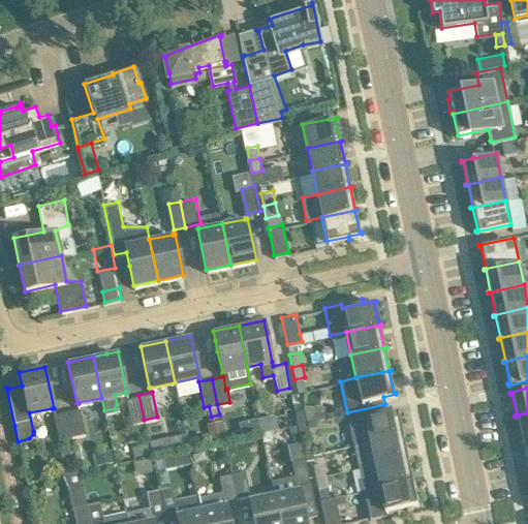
[(138,395),(126,397),(131,423),(144,420),(138,395)]
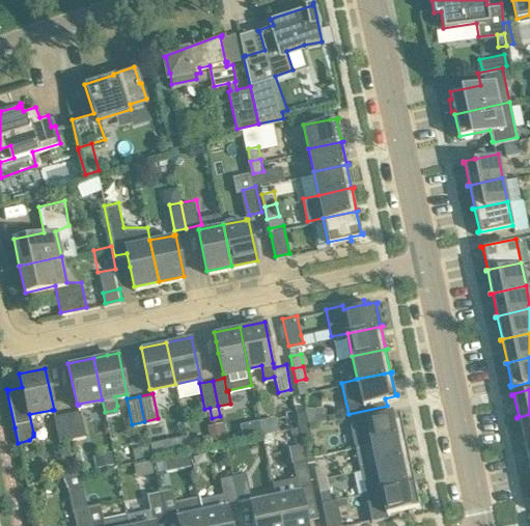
[(79,409),(66,412),(72,437),(85,434),(79,409)]
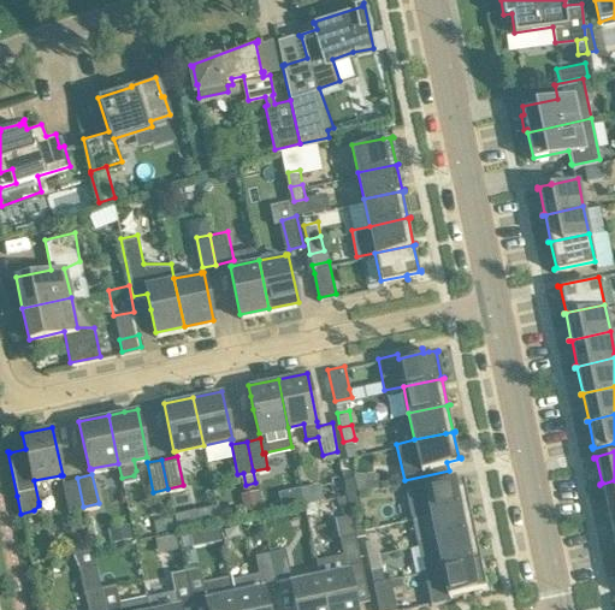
[(354,475),(343,478),(347,492),(356,490),(354,475)]
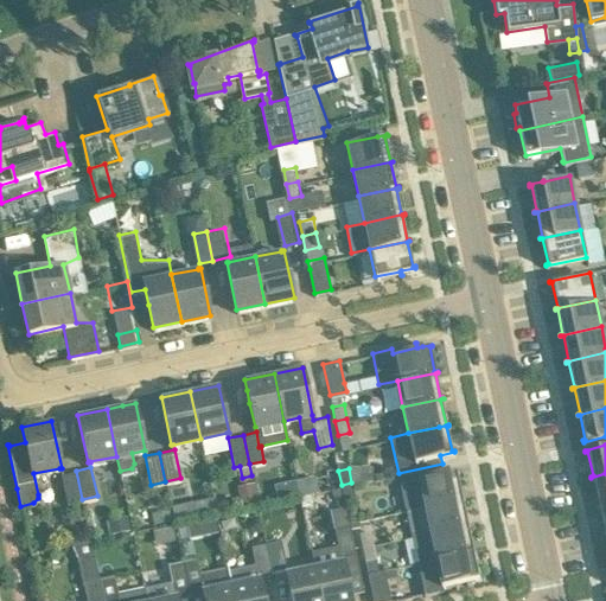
[(418,477),(401,480),(407,507),(423,504),(464,496),(464,494),(461,496),(455,471),(458,470),(458,468),(448,471),(434,473),(418,477)]
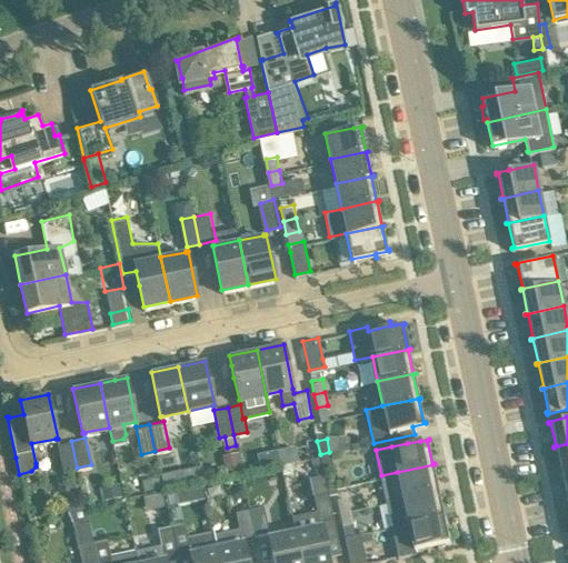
[(71,441),(57,443),(62,471),(77,468),(71,441)]
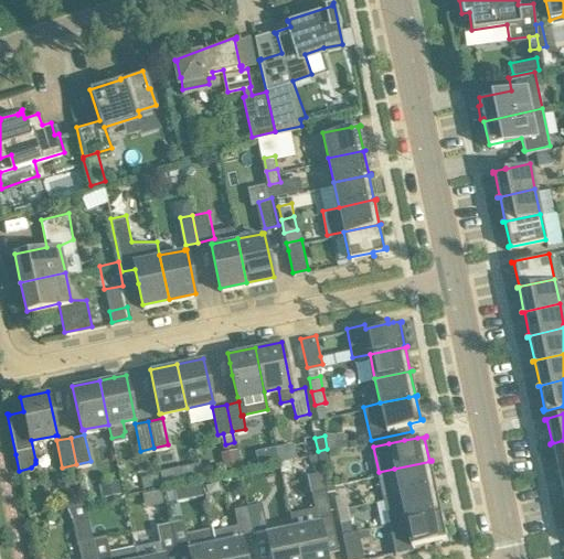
[(550,444),(552,444),(557,468),(554,468),(555,469),(563,466),(563,440),(550,444)]
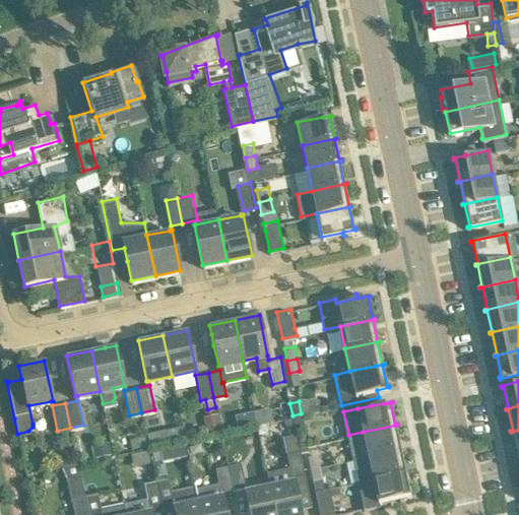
[(301,413),(293,415),(295,428),(304,426),(301,413)]
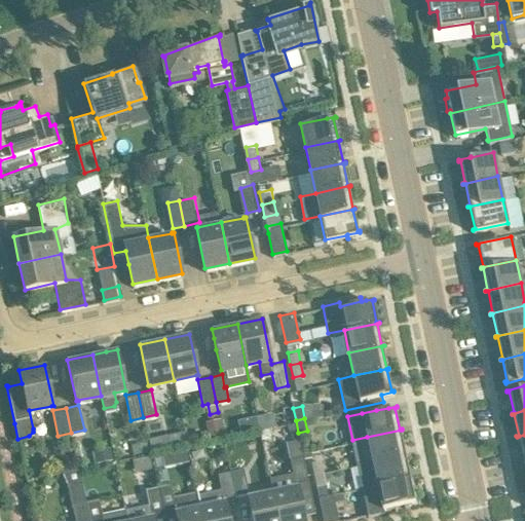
[(402,430),(367,437),(352,440),(357,463),(407,452),(406,452),(404,452),(400,431),(402,431),(402,430)]
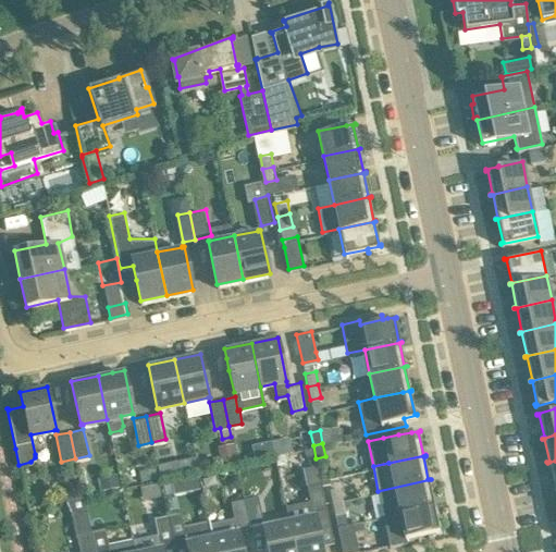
[(165,457),(156,460),(158,465),(159,476),(170,474),(165,457)]
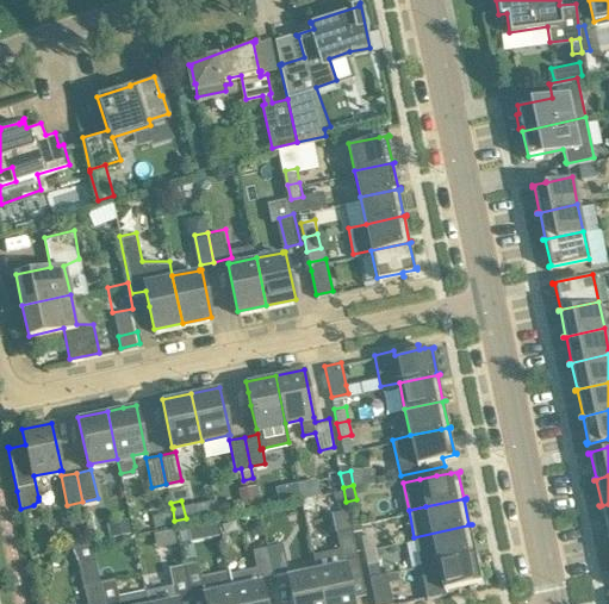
[(472,524),(414,537),(420,564),(466,553),(477,552),(477,550),(474,550),(470,525),(472,525),(472,524)]
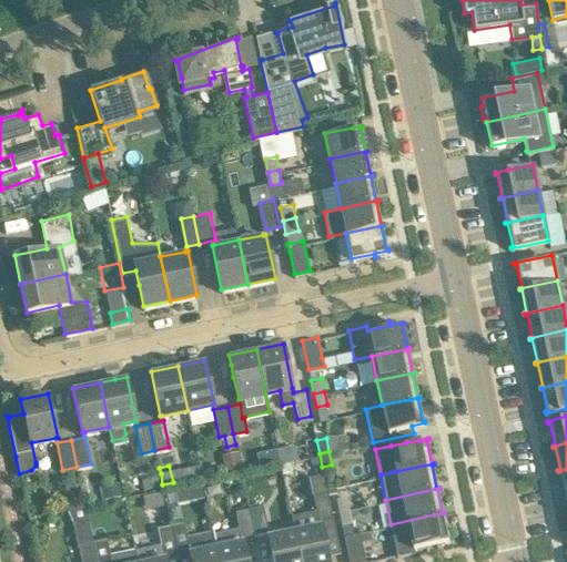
[(161,489),(143,492),(147,506),(163,501),(161,489)]
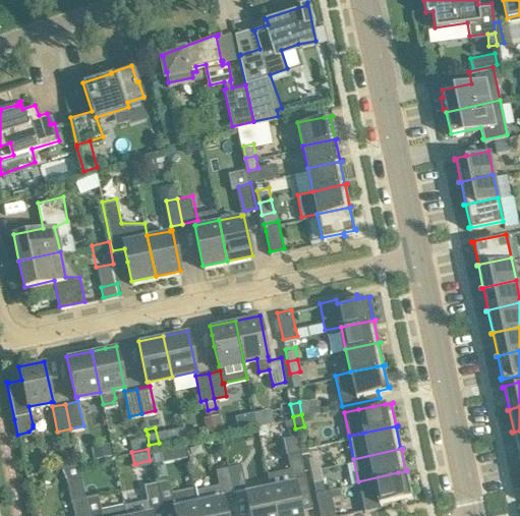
[(287,453),(286,453),(290,468),(291,476),(293,476),(305,474),(300,450),(299,450),(287,453)]
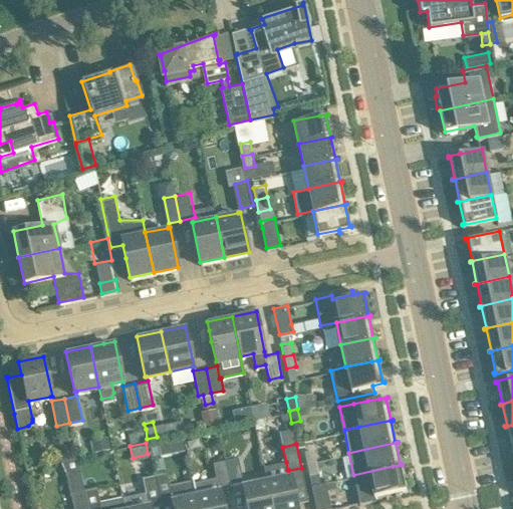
[(313,447),(303,449),(306,462),(315,459),(313,447)]
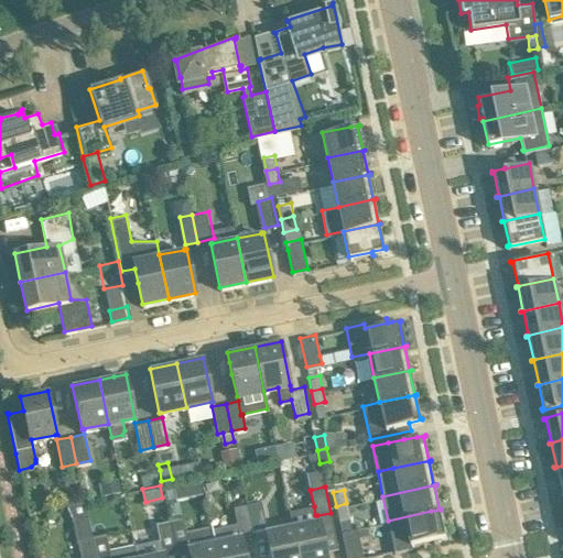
[(68,503),(67,503),(72,514),(80,557),(96,557),(91,535),(84,500),(68,503)]
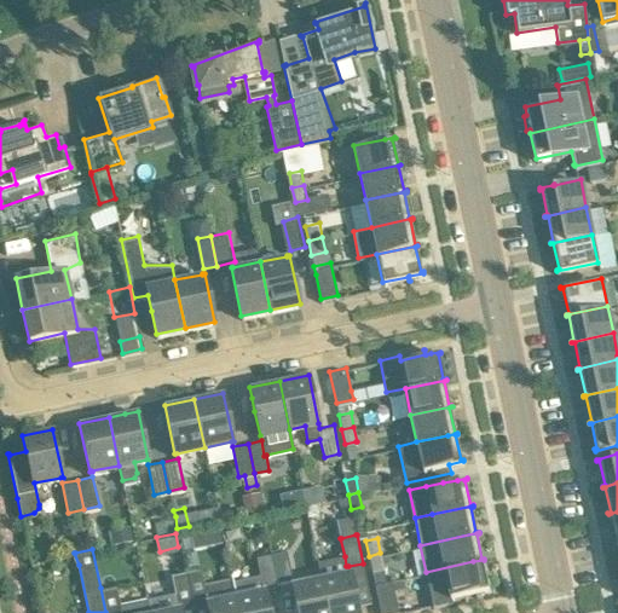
[(286,549),(271,551),(277,582),(292,578),(286,549)]
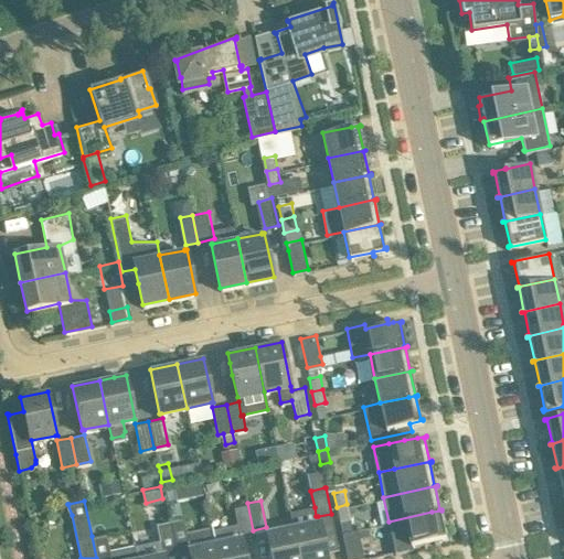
[(247,503),(233,506),(236,523),(238,533),(241,533),(253,530),(247,503)]
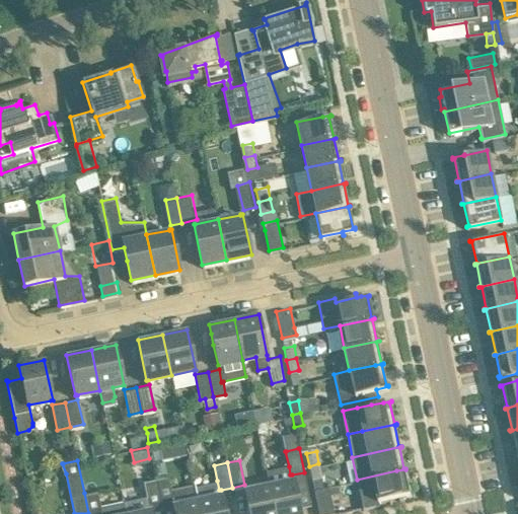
[(318,463),(309,466),(311,479),(313,490),(323,488),(321,476),(318,463)]
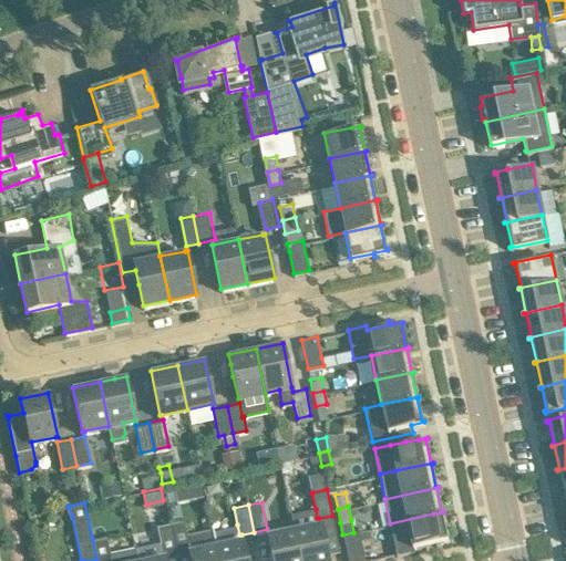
[(316,509),(290,515),(294,529),(300,560),(328,560),(320,520),(319,518),(317,518),(316,509)]
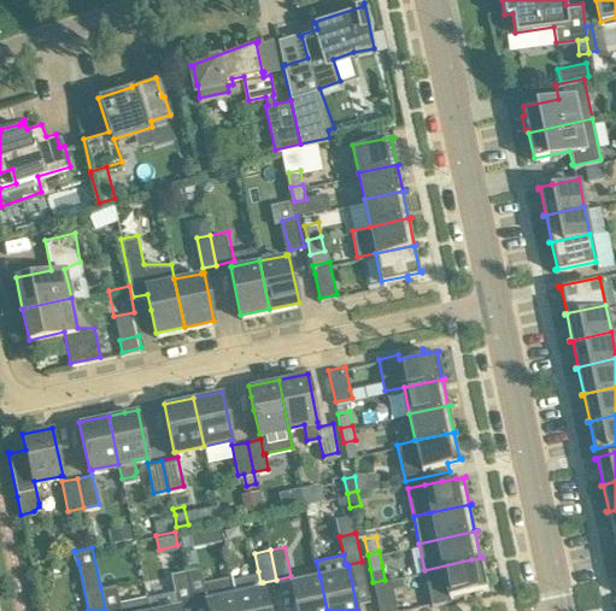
[(471,559),(424,570),(432,603),(451,599),(450,593),(473,588),(474,593),(475,593),(474,588),(488,586),(488,583),(486,585),(480,559),(482,558),(471,559)]
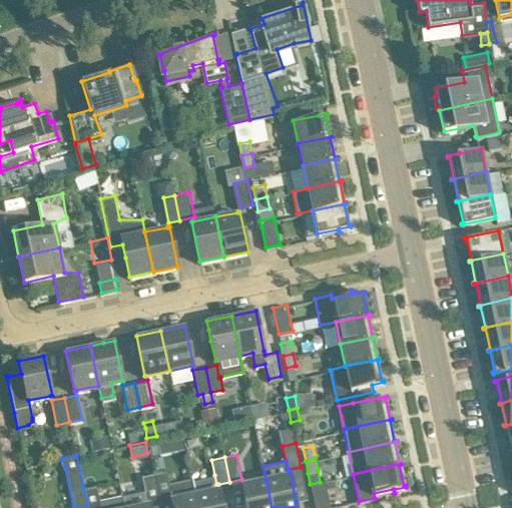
[(166,470),(153,472),(159,497),(171,494),(169,483),(166,470)]
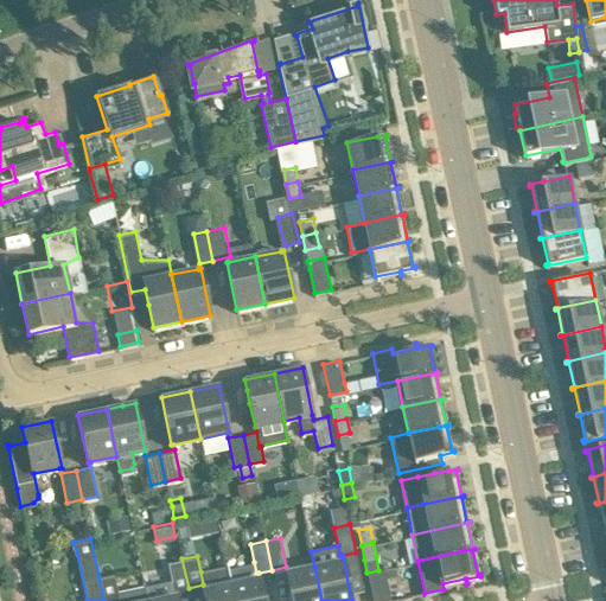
[(182,558),(167,562),(171,579),(173,590),(189,588),(182,558)]
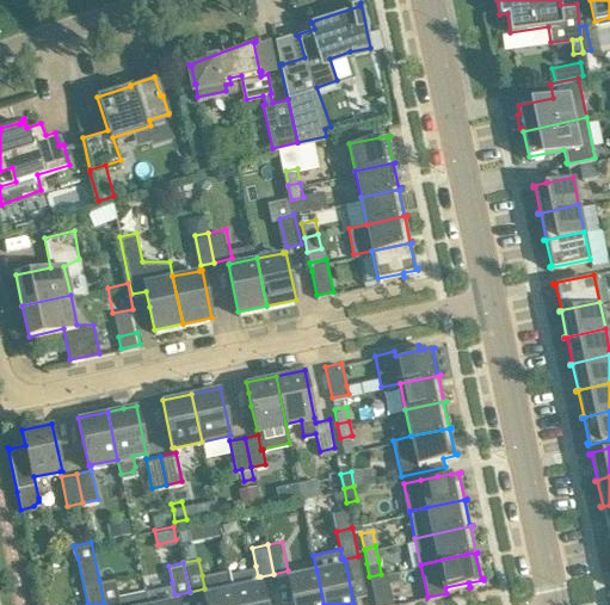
[(204,588),(190,592),(191,604),(235,604),(233,588),(229,572),(228,569),(202,575),(204,588)]
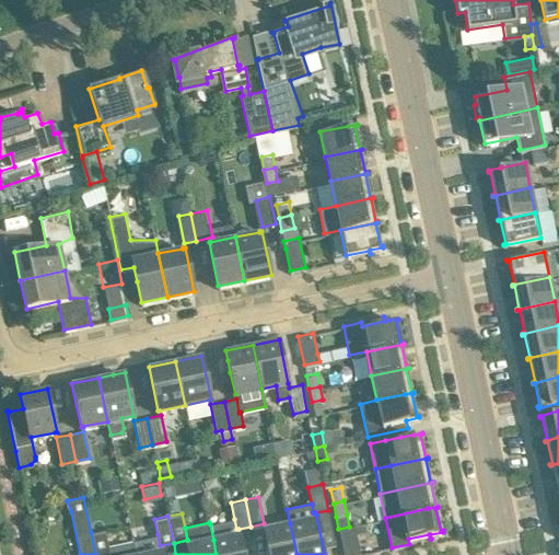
[(297,554),(290,523),(265,528),(264,528),(268,554),(297,554)]
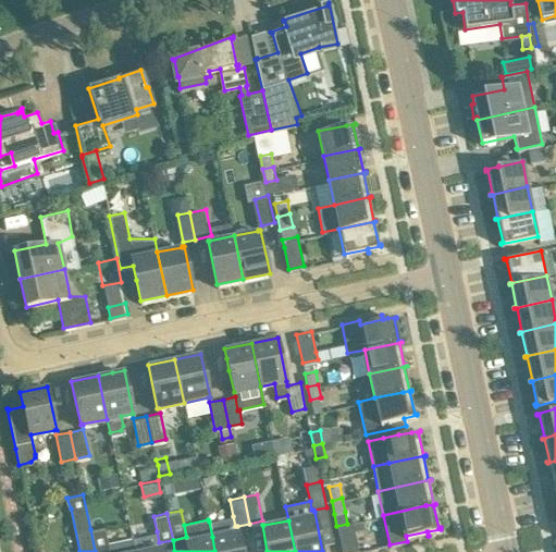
[(362,520),(351,523),(354,531),(365,528),(362,520)]
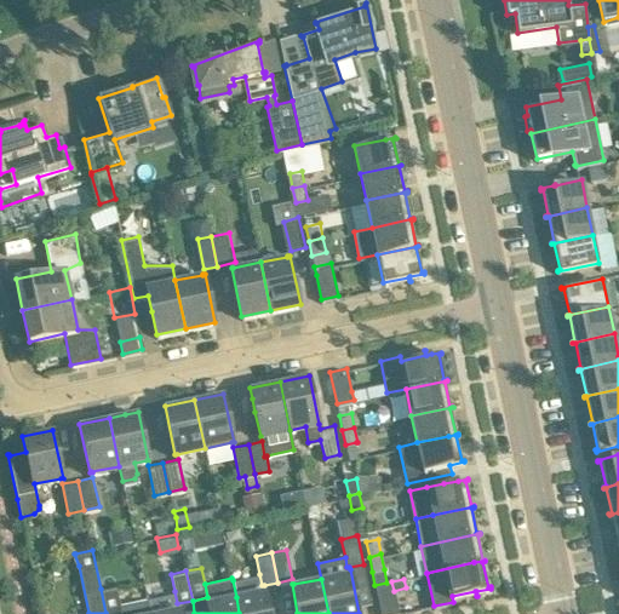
[(387,583),(374,585),(380,613),(387,613),(399,612),(391,581),(387,583)]
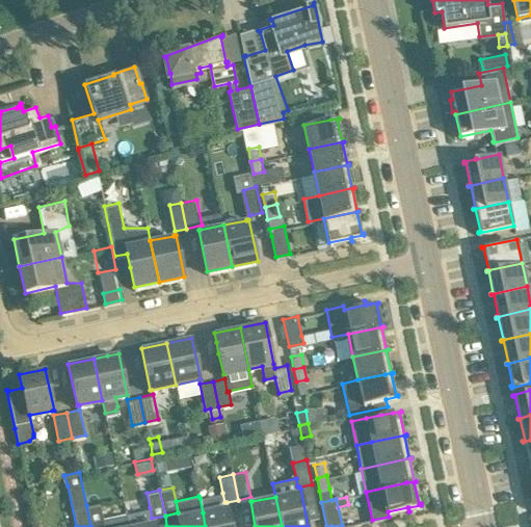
[(99,502),(86,505),(90,526),(104,526),(103,518),(99,502)]
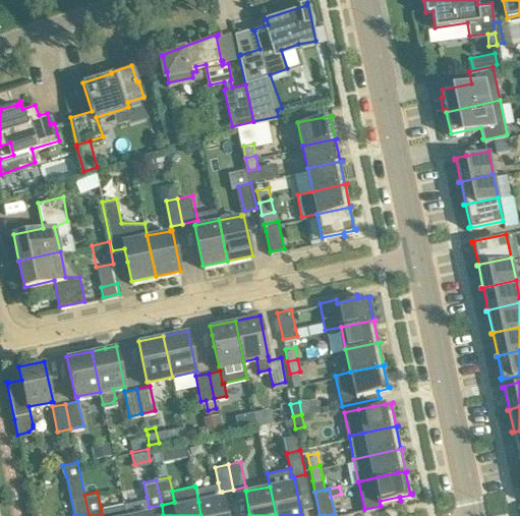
[(221,496),(221,497),(198,502),(200,515),(226,515),(222,496),(221,496)]
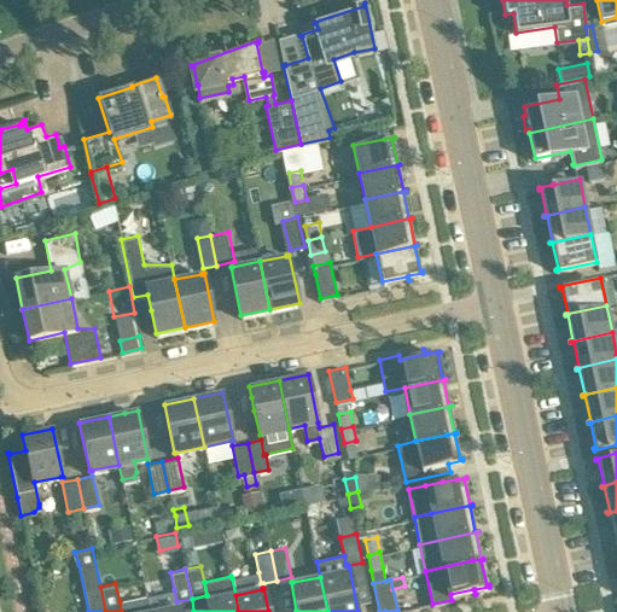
[(174,589),(146,595),(150,611),(193,611),(192,599),(176,601),(174,589)]
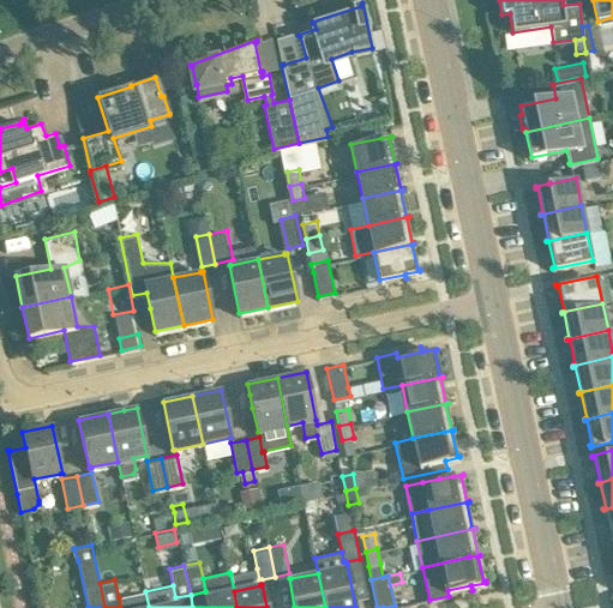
[(120,607),(149,607),(145,591),(119,597),(120,607)]
